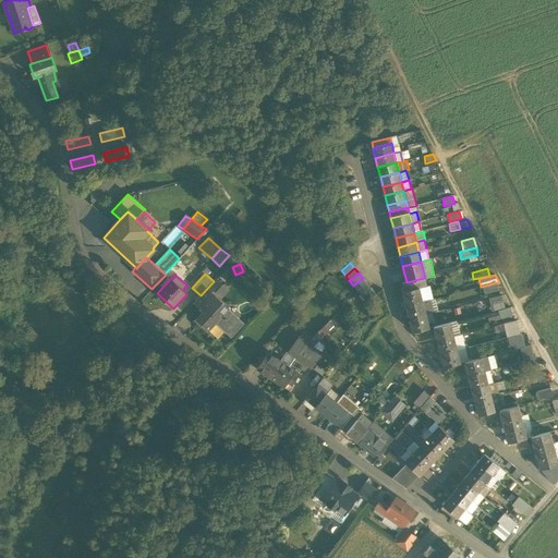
[(366,283),(363,278),(353,286),(358,291),(366,283)]
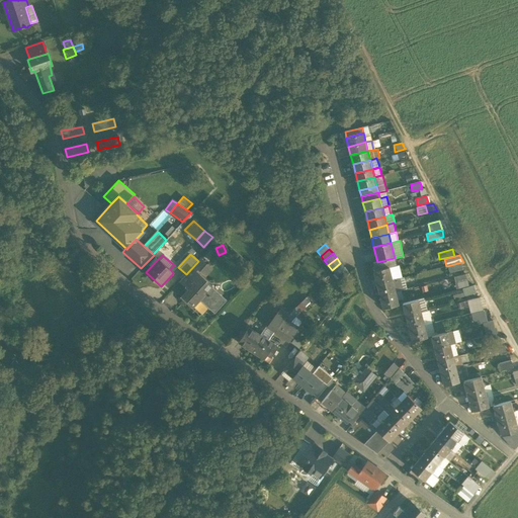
[(373,263),(375,271),(389,267),(389,268),(396,266),(394,258),(377,262),(374,263),(373,263)]
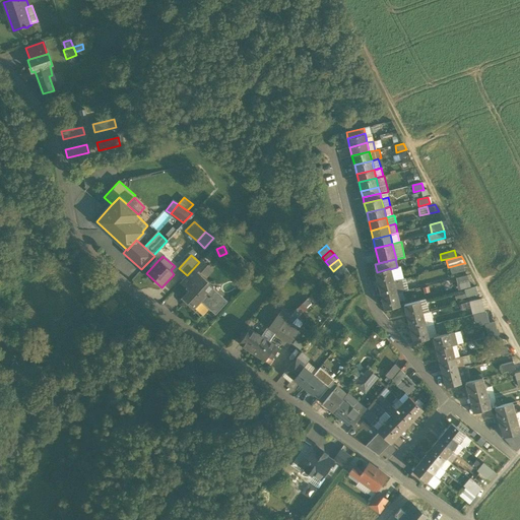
[(201,260),(199,262),(187,275),(181,281),(187,286),(198,274),(203,279),(211,270),(201,260)]
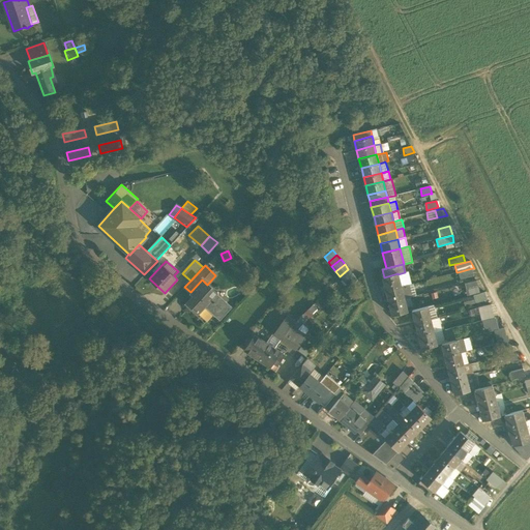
[(458,272),(460,278),(474,274),(472,268),(458,272)]
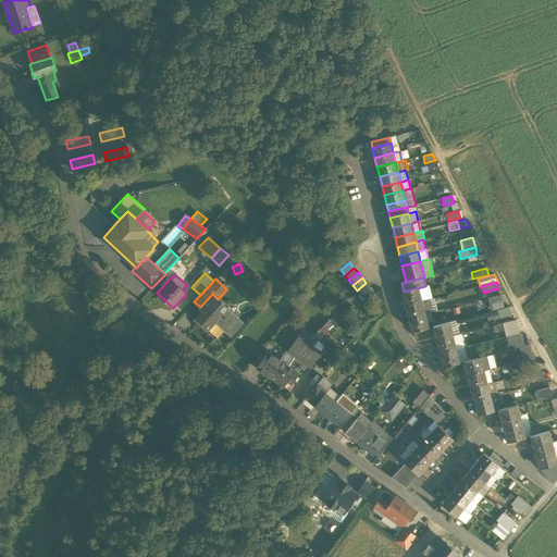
[(370,287),(366,283),(357,291),(361,295),(370,287)]
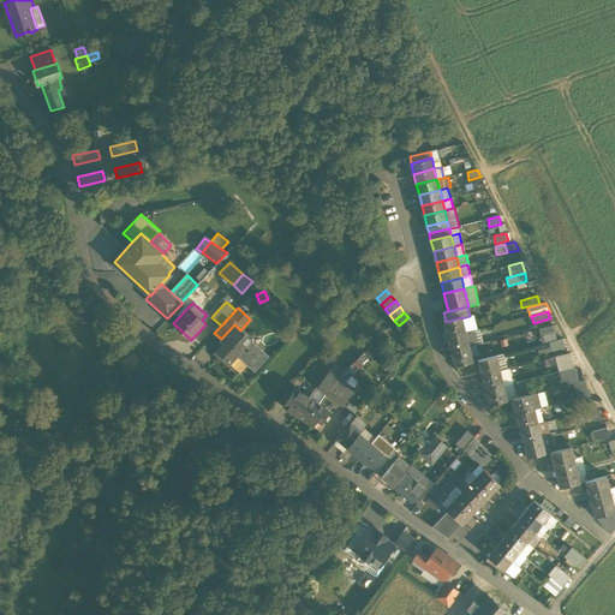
[(461,318),(465,333),(475,330),(477,329),(473,316),(470,316),(461,318)]
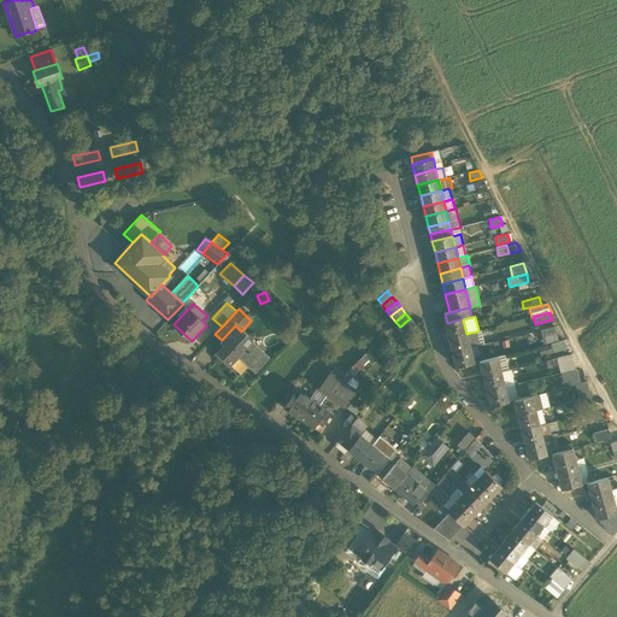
[(415,324),(410,318),(400,327),(405,333),(415,324)]
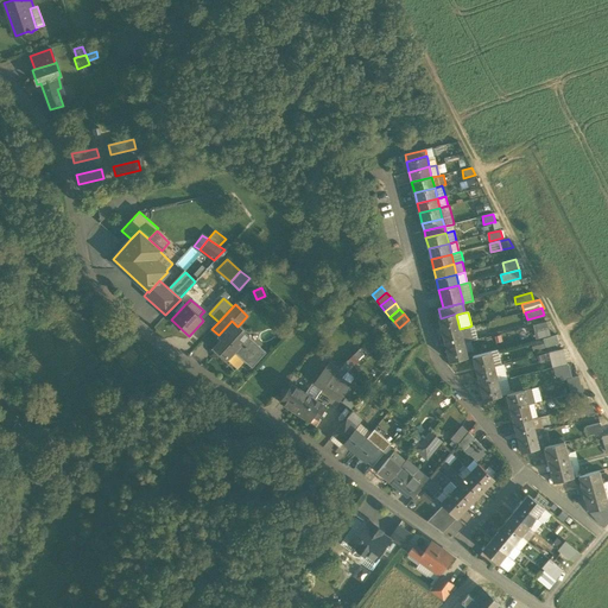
[(438,318),(443,333),(460,329),(456,315),(456,314),(441,318),(438,318)]
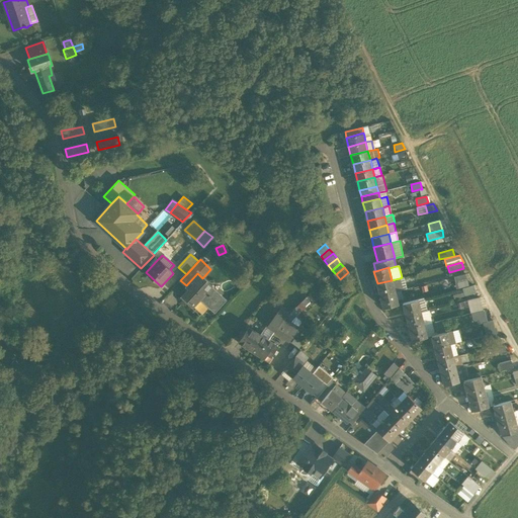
[(184,297),(194,307),(200,299),(208,306),(214,312),(226,299),(220,294),(218,296),(207,286),(209,284),(202,278),(197,273),(186,285),(191,290),(184,297)]
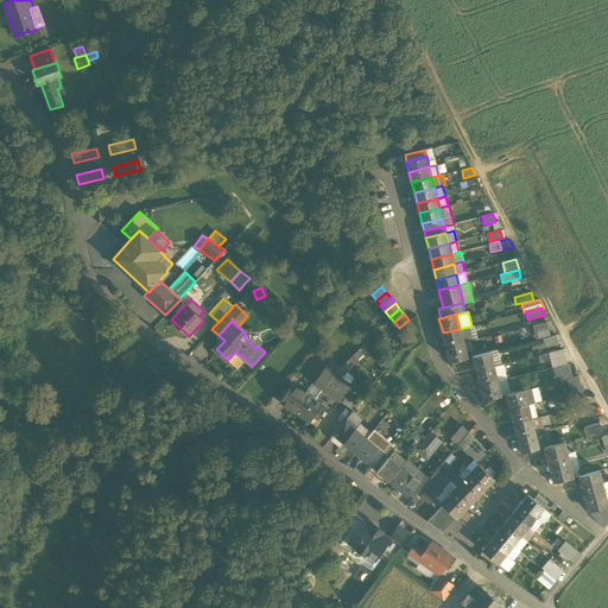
[(533,325),(534,333),(549,329),(546,322),(533,325)]
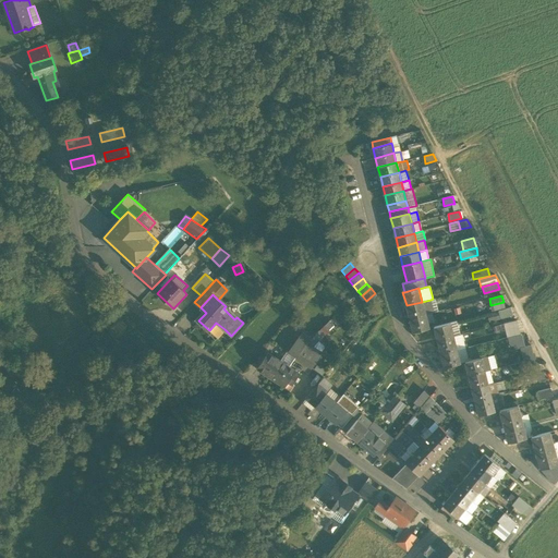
[(431,300),(422,302),(425,315),(432,313),(434,313),(431,300)]
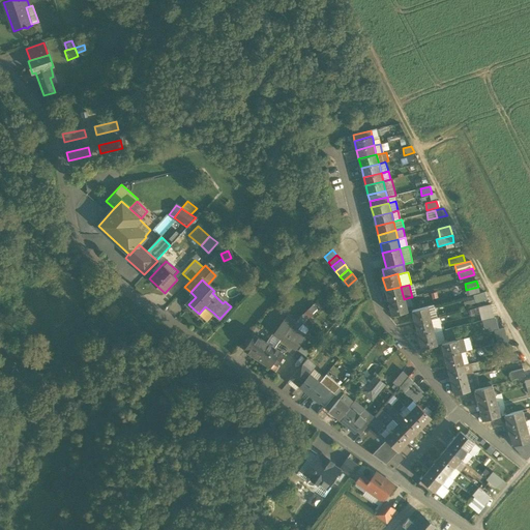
[(386,290),(389,303),(404,299),(401,287),(386,290)]
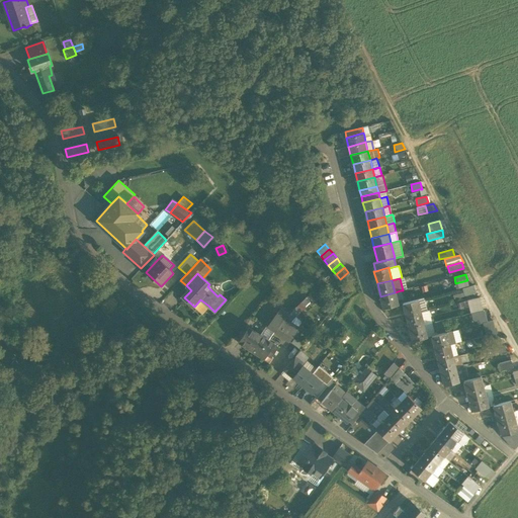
[(468,286),(467,280),(455,283),(454,283),(456,289),(468,286)]
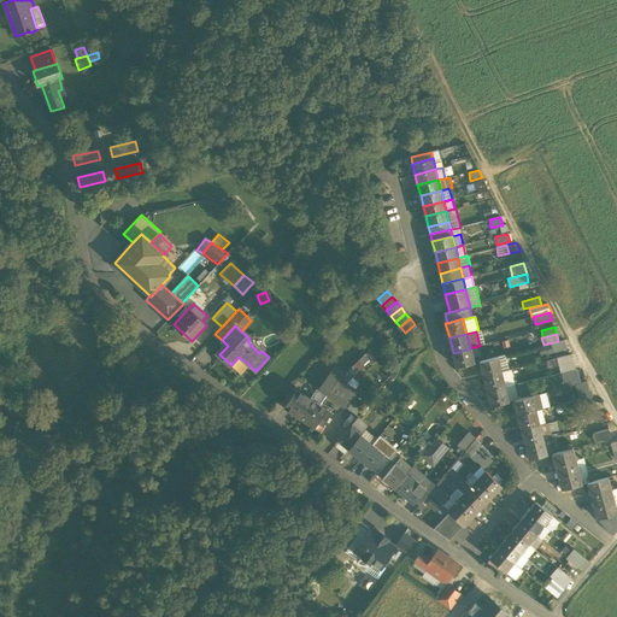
[(262,351),(250,339),(247,341),(259,353),(262,351)]
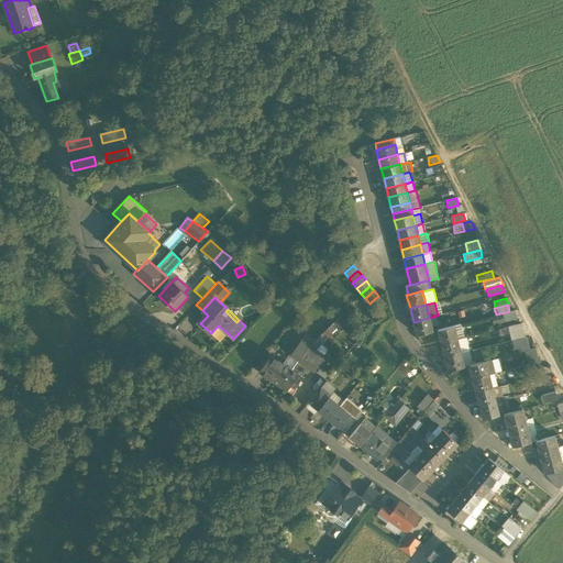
[(208,316),(202,310),(200,313),(202,316),(196,323),(218,343),(219,341),(211,333),(200,323),(208,316)]
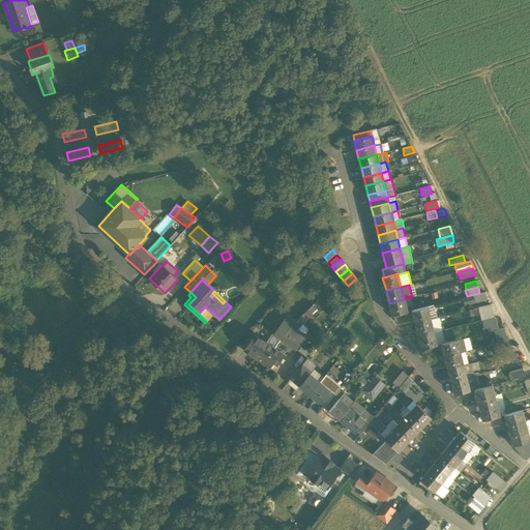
[(486,292),(473,295),(475,303),(487,300),(486,292)]
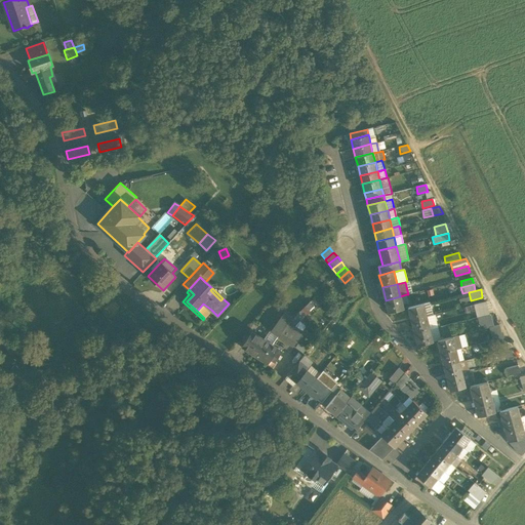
[(458,295),(460,303),(470,300),(469,293),(458,295)]
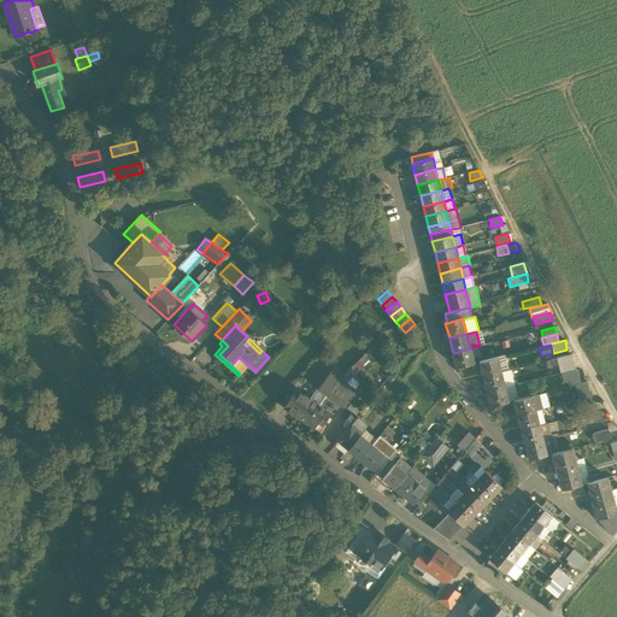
[(472,358),(470,348),(453,353),(457,368),(475,363),(472,358)]
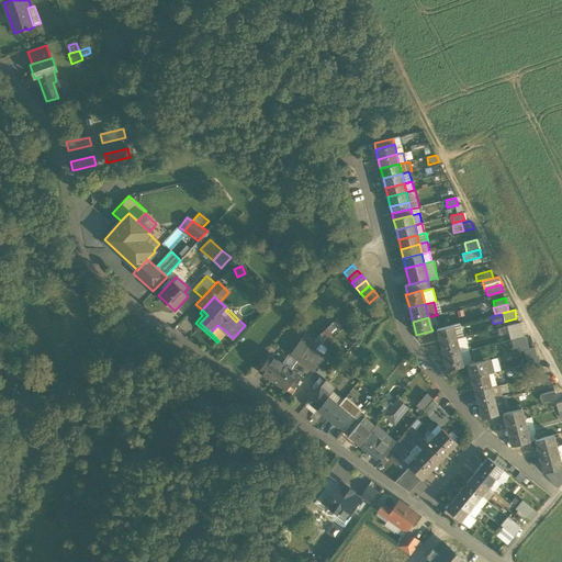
[(321,334),(324,338),(326,339),(336,328),(332,323),(321,334)]
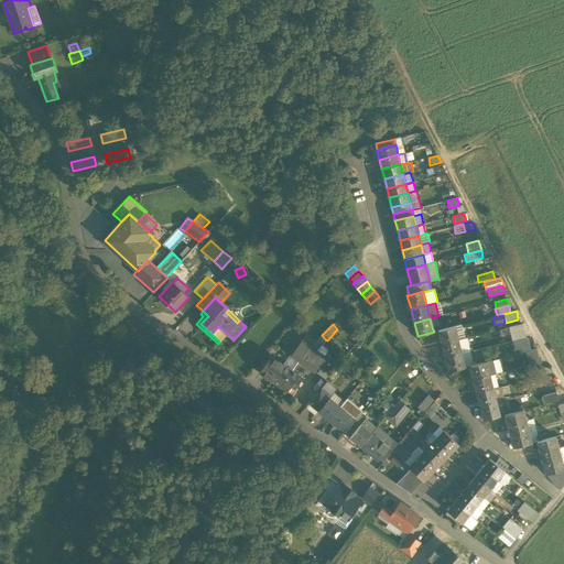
[(512,340),(525,337),(522,324),(509,327),(512,340)]
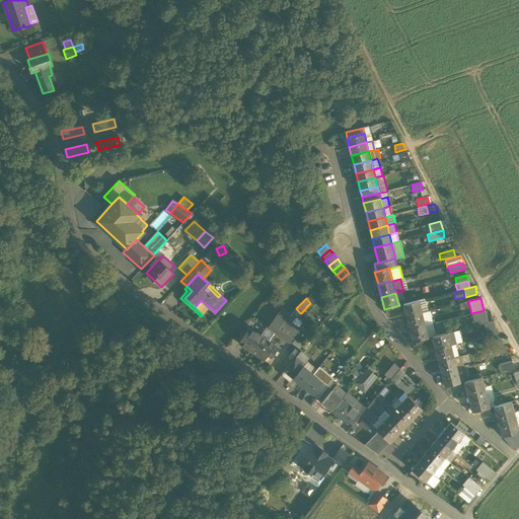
[(425,299),(419,300),(422,313),(428,311),(425,299)]
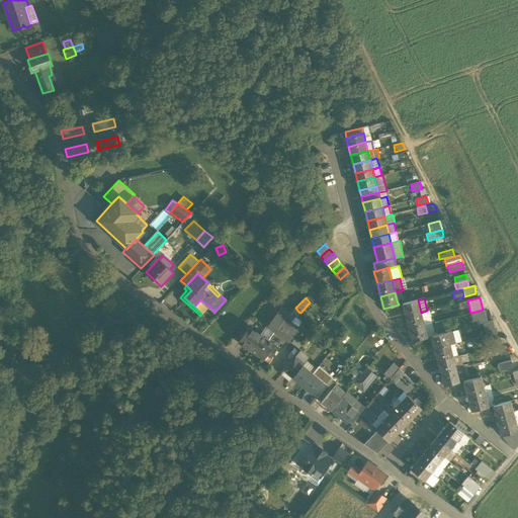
[(201,314),(208,306),(200,299),(194,307),(201,314)]
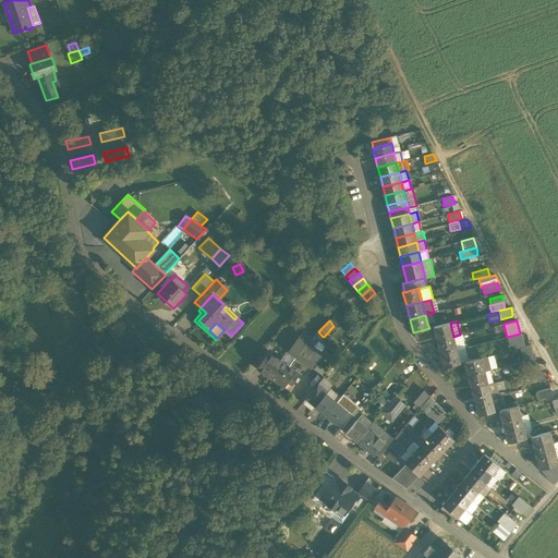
[(434,327),(437,341),(453,337),(450,323),(434,327)]
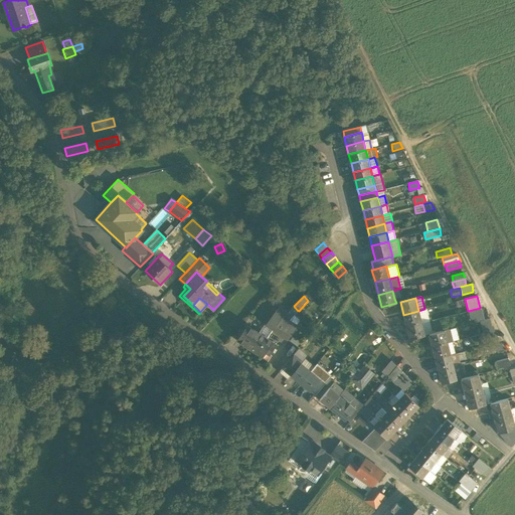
[(287,314),(279,323),(284,326),(289,320),(294,314),(297,310),(294,306),(287,314)]
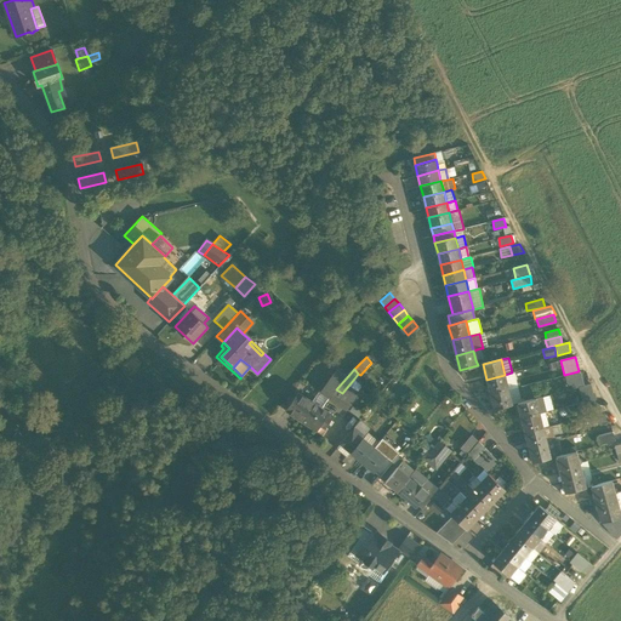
[(329,397),(331,398),(336,389),(346,379),(337,371),(322,392),(329,397)]
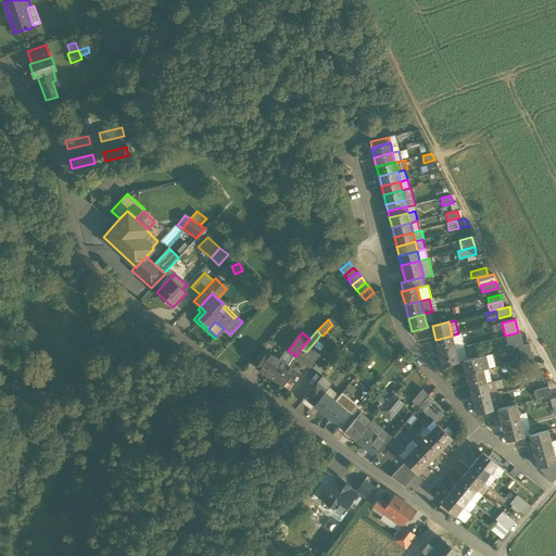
[(519,332),(518,332),(505,336),(507,344),(512,344),(513,349),(518,346),(522,345),(519,332)]
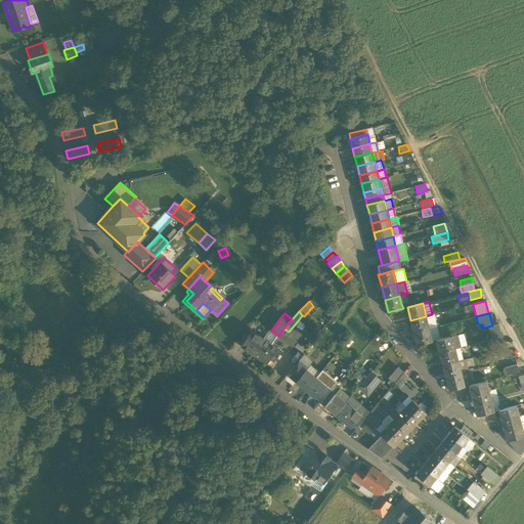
[(432,314),(426,316),(429,329),(437,326),(434,314),(432,314)]
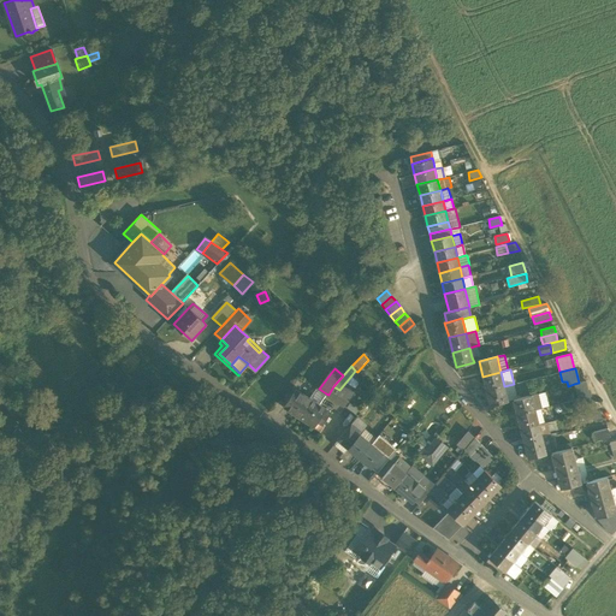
[(486,391),(504,386),(501,372),(483,377),(486,391)]
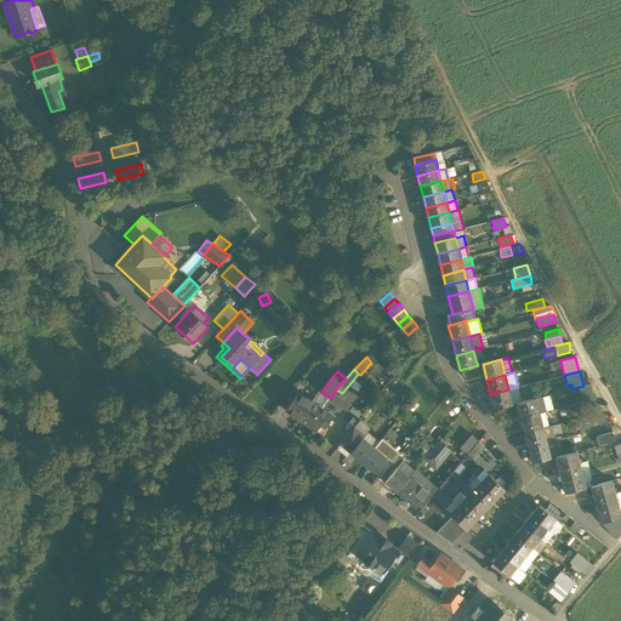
[(354,379),(348,386),(357,391),(358,392),(362,386),(354,379)]
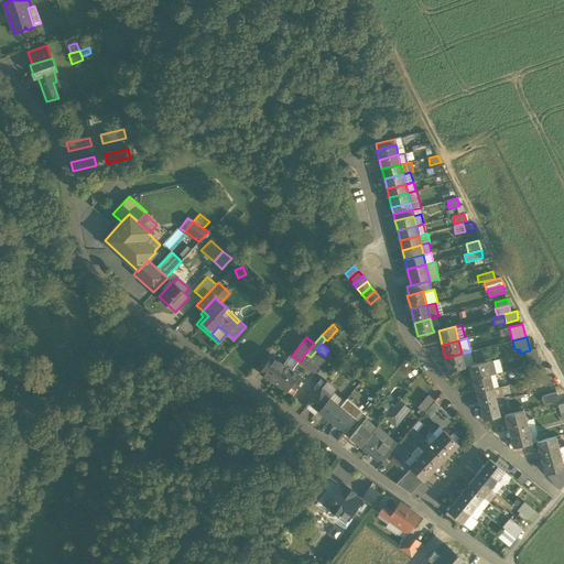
[(316,350),(311,357),(320,362),(324,355),(316,350)]
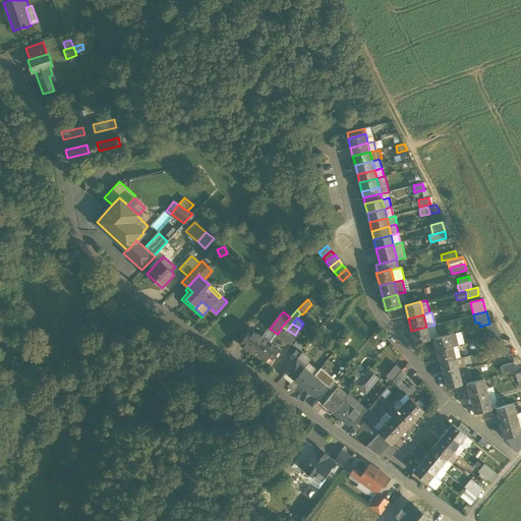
[(426,327),(429,339),(435,338),(438,337),(435,325),(426,327)]
